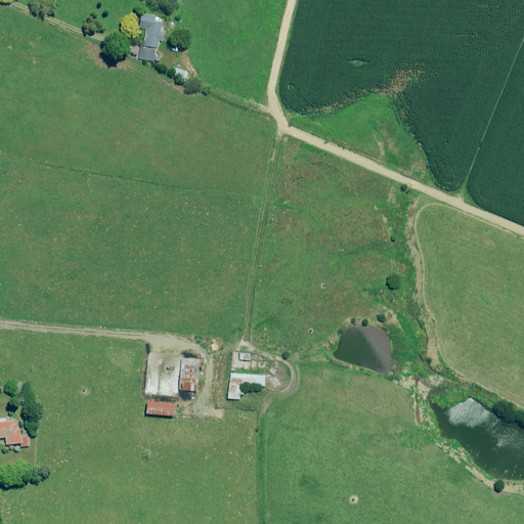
[(164,23),(157,22),(158,16),(142,14),(140,28),(145,29),(143,48),(140,47),(139,59),(155,61),(157,47),(159,48),(160,41),(163,41),(164,31),(163,31),(164,23)]
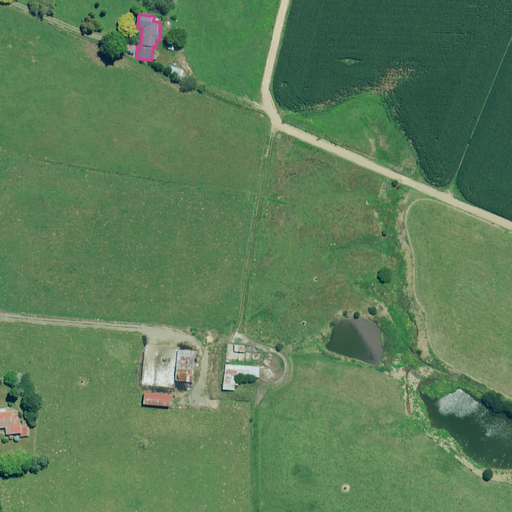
[(176,381),(193,382),(195,351),(178,350),(176,381)]
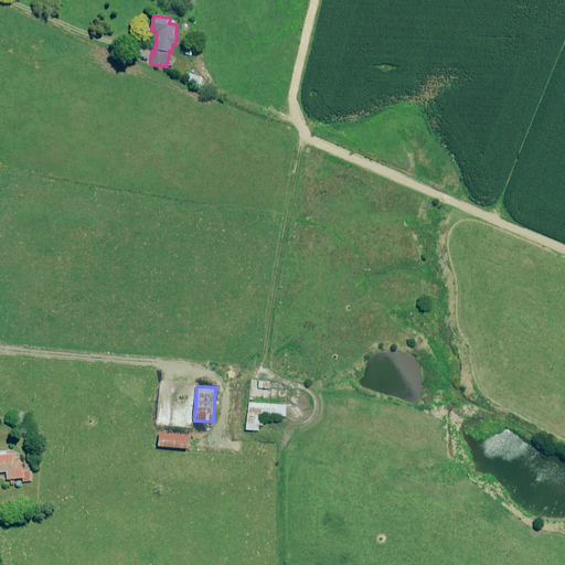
[(264,426),(264,415),(286,416),(287,405),(248,402),(246,429),(259,430),(259,425),(264,426)]
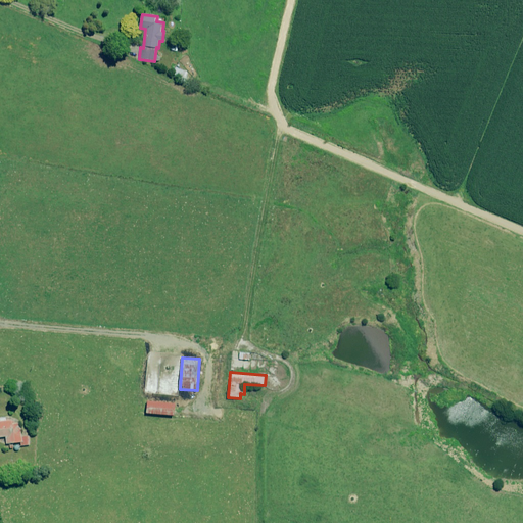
[(147,400),(146,413),(176,416),(177,403),(147,400)]
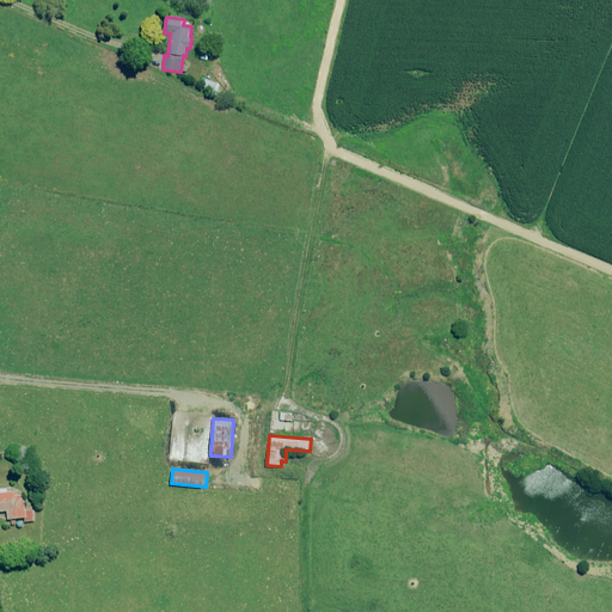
[(35,521),(34,510),(26,510),(24,494),(16,495),(16,490),(7,491),(7,489),(0,489),(0,512),(7,512),(8,520),(24,518),(24,522),(35,521)]
